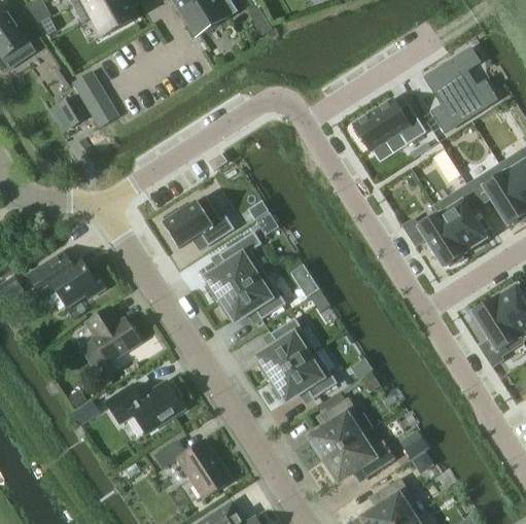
[(82,0),(92,18),(125,0),(82,0)]
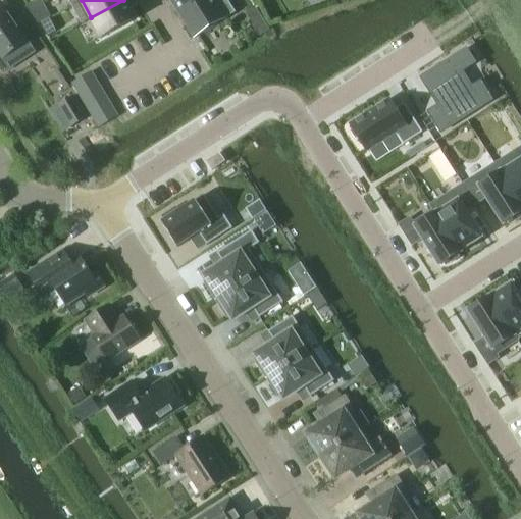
[(123,0),(91,17),(101,36),(135,17),(126,0),(123,0)]
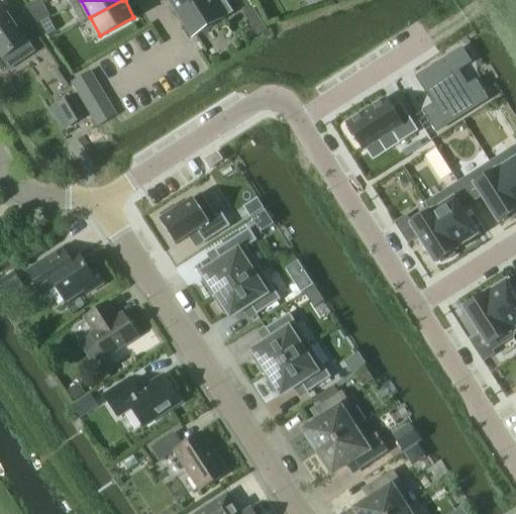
[(169,0),(174,8),(187,0),(169,0)]
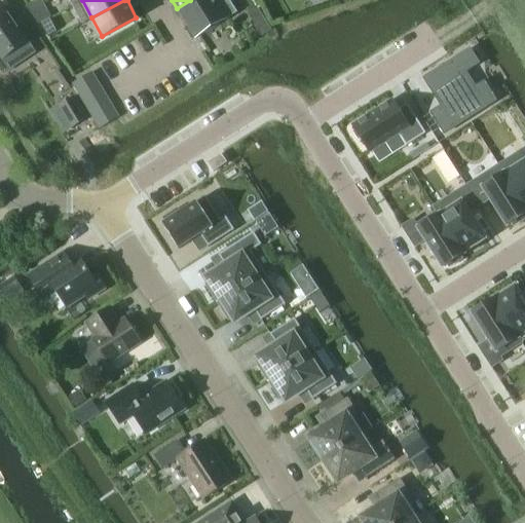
[(190,0),(177,8),(195,37),(228,16),(236,10),(229,0),(222,0),(219,2),(218,0),(190,0)]
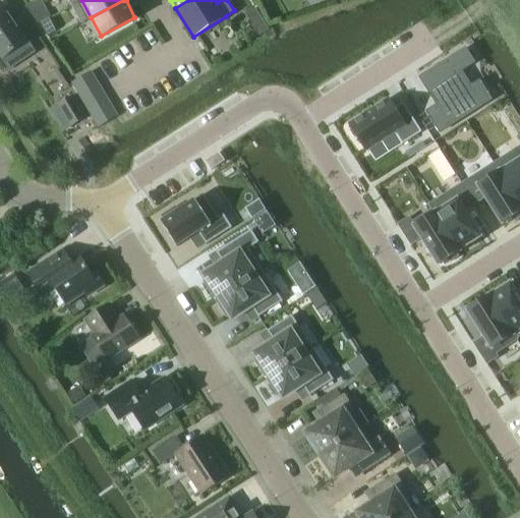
[(0,58),(15,48),(22,58),(33,51),(0,2),(0,58)]
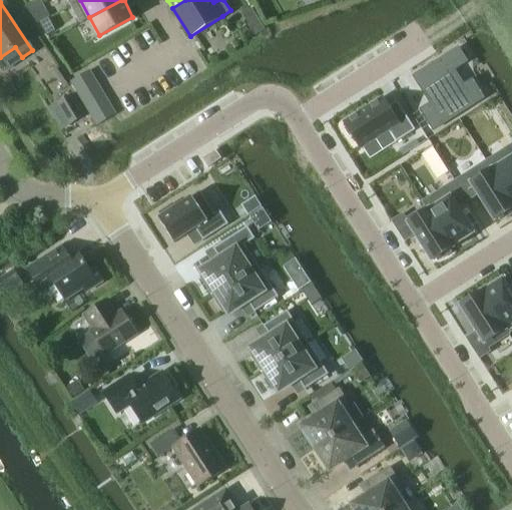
[(250,6),(240,12),(247,23),(258,17),(250,6)]
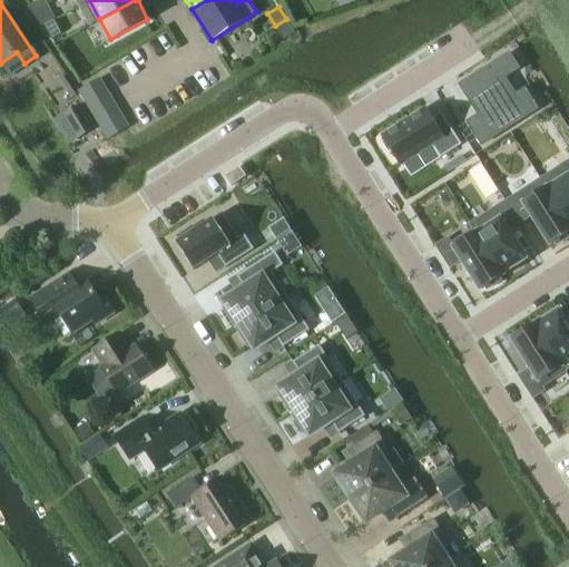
[(476,82),(453,98),(477,132),(519,103),(528,115),(551,98),(526,59),(493,80),(499,87),(484,97),(476,82)]
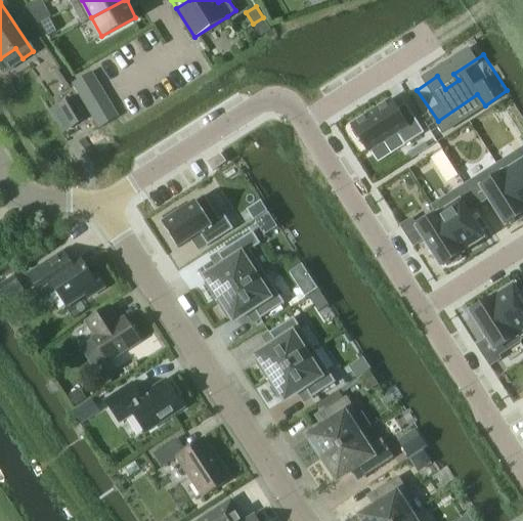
[(91,70),(72,82),(98,127),(118,116),(91,70)]
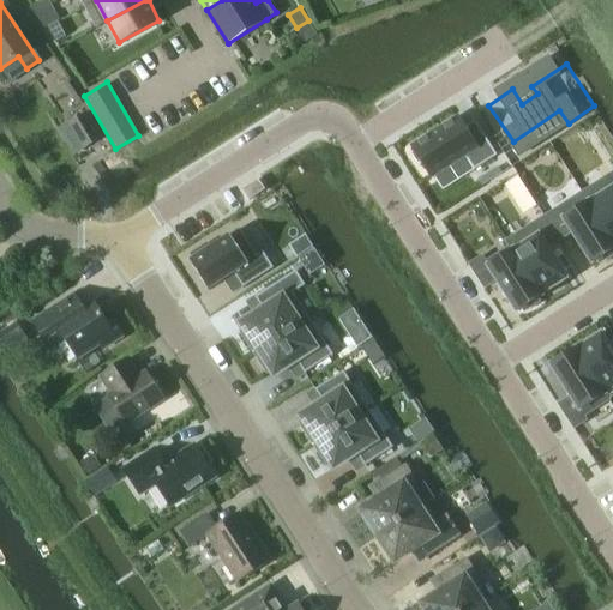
[(85,112),(68,121),(84,146),(101,136),(85,112)]
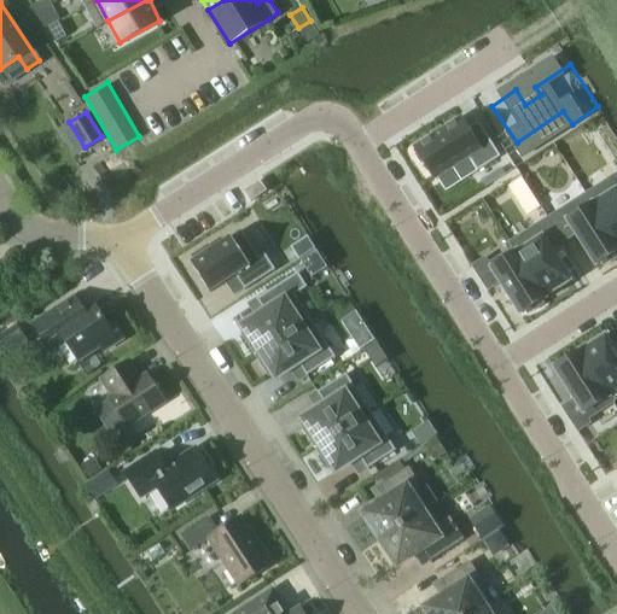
[(461,121),(417,150),(440,186),(472,165),(478,175),(501,162),(478,127),(469,133),(461,121)]
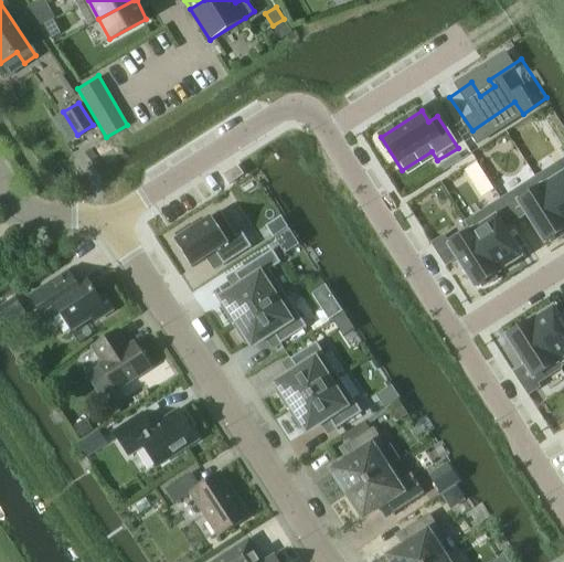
[(563,157),(534,176),(563,221),(563,157)]
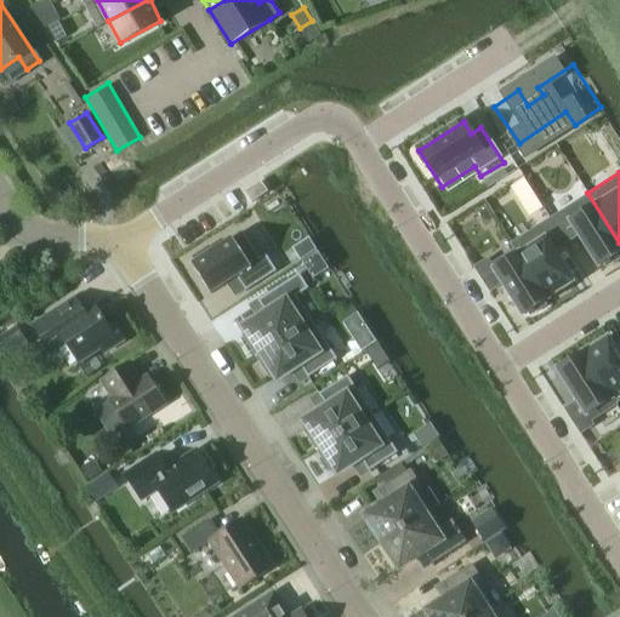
[(524,176),(510,186),(516,195),(530,187),(524,176)]
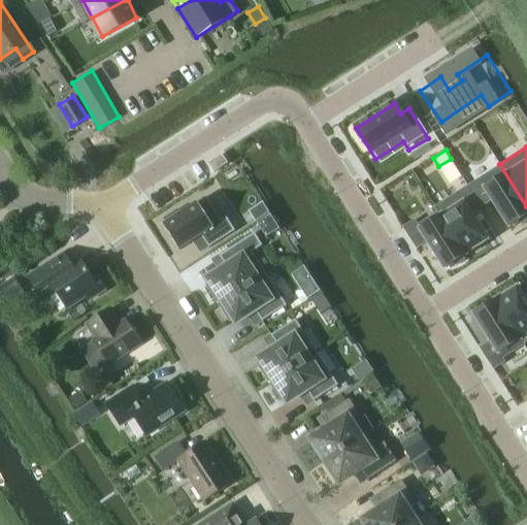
[(227,161),(222,152),(207,160),(213,169),(227,161)]
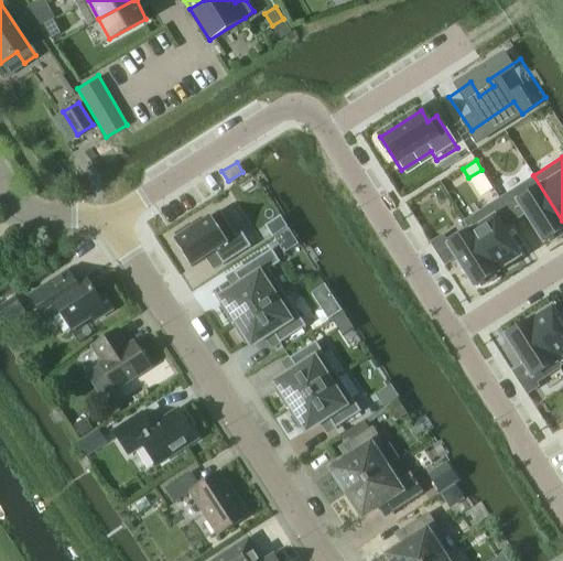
[(499,197),(513,219),(524,213),(543,241),(548,238),(550,241),(562,233),(562,229),(562,228),(562,227),(562,220),(533,175),(499,197)]
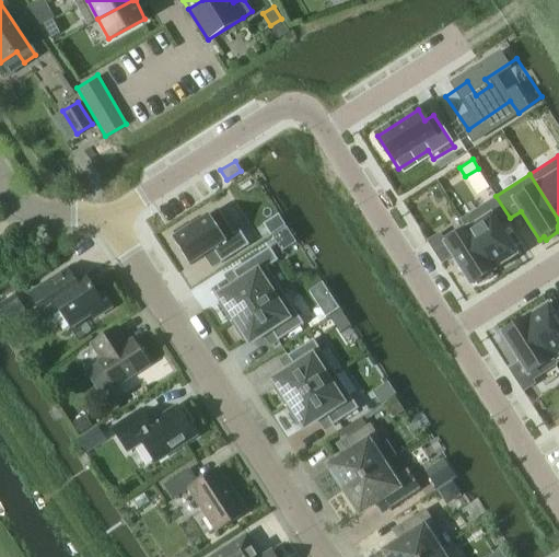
[(496,196),(462,218),(493,268),(516,253),(499,225),(510,218),(496,196)]
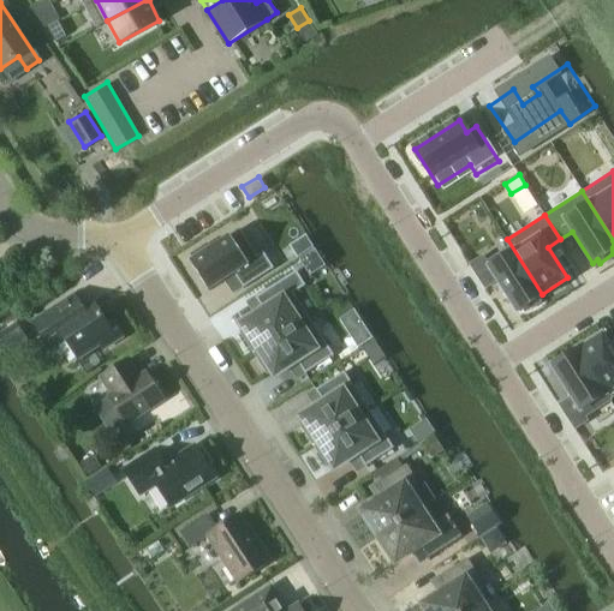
[(195,259),(189,263),(206,287),(221,276),(230,288),(269,262),(255,240),(245,246),(234,229),(208,247),(206,245),(191,255),(195,259)]
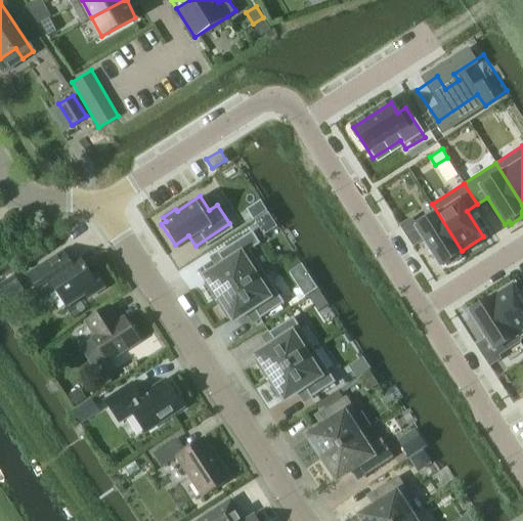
[(260,200),(247,209),(254,219),(267,211),(260,200)]
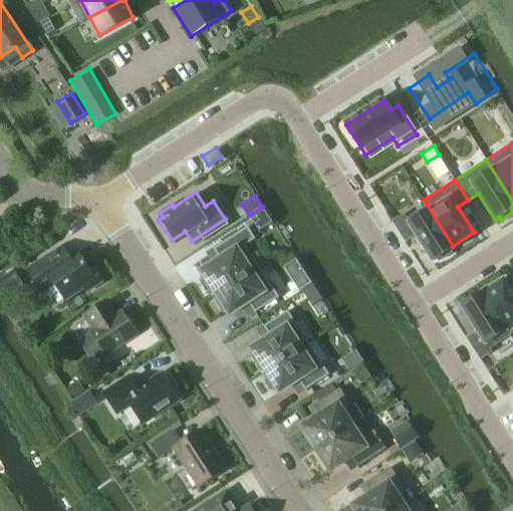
[(403,213),(392,220),(405,240),(415,234),(432,260),(436,257),(438,260),(452,252),(450,248),(453,246),(424,200),(423,201),(426,205),(406,218),(403,213)]
